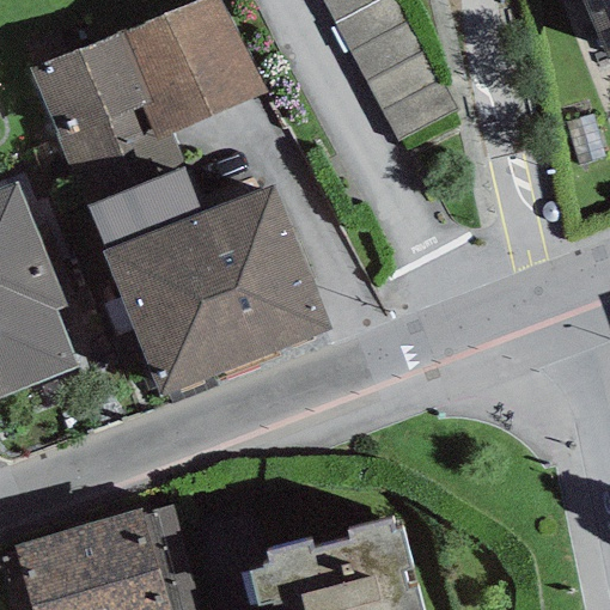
[(218,0),(202,0),(119,32),(148,105),(141,109),(156,142),(268,92),(218,0)]
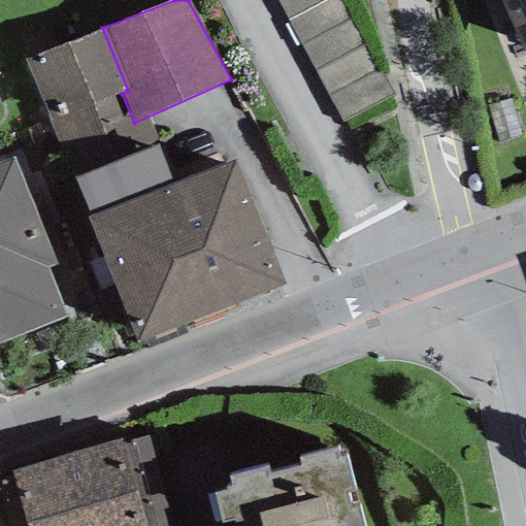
[(387,93),(348,0),(288,0),(334,114),(387,93)]
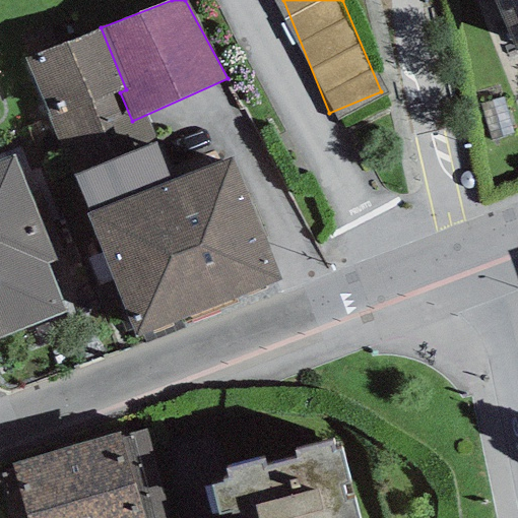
[(517,0),(496,0),(517,50),(517,0)]
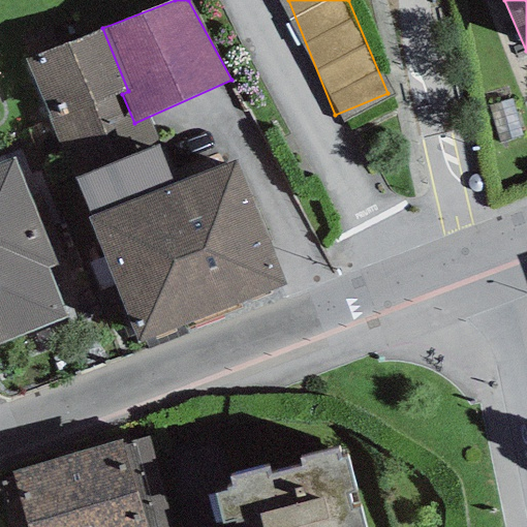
[(52,120),(122,94),(128,91),(102,28),(27,59),(52,120)]
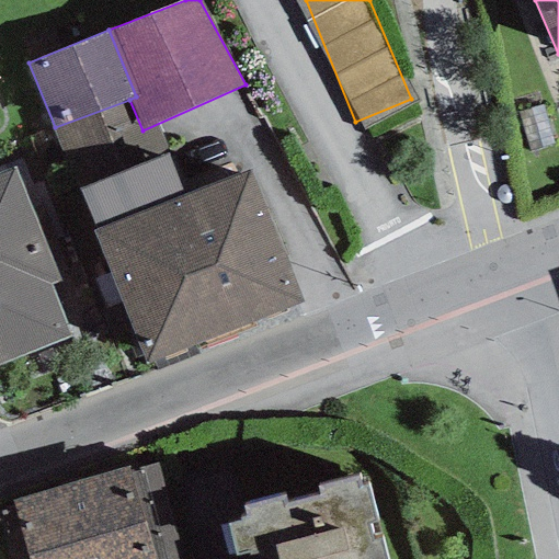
[(129,100),(55,127),(79,186),(81,185),(153,157),(143,130),(129,100)]
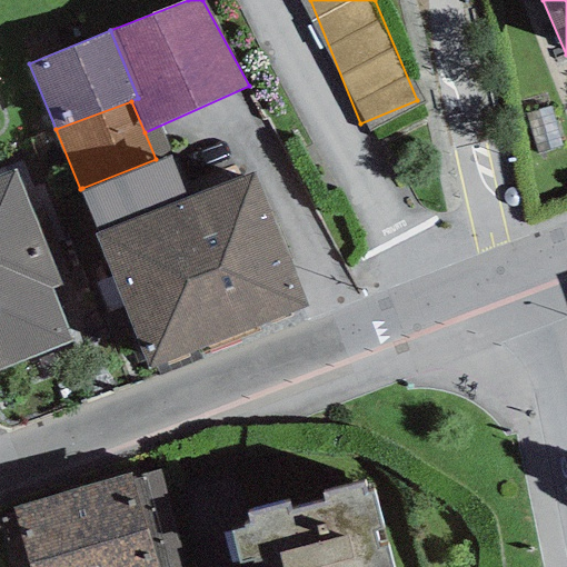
[(156,159),(82,188),(99,230),(188,197),(170,153),(156,159)]
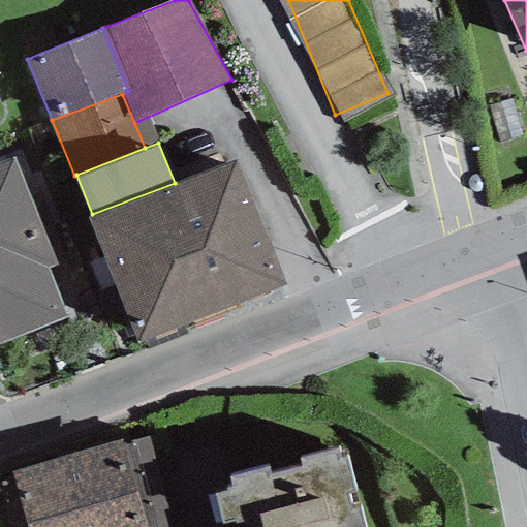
[(60,269),(17,156),(0,162),(0,343),(69,317),(52,272),(60,269)]
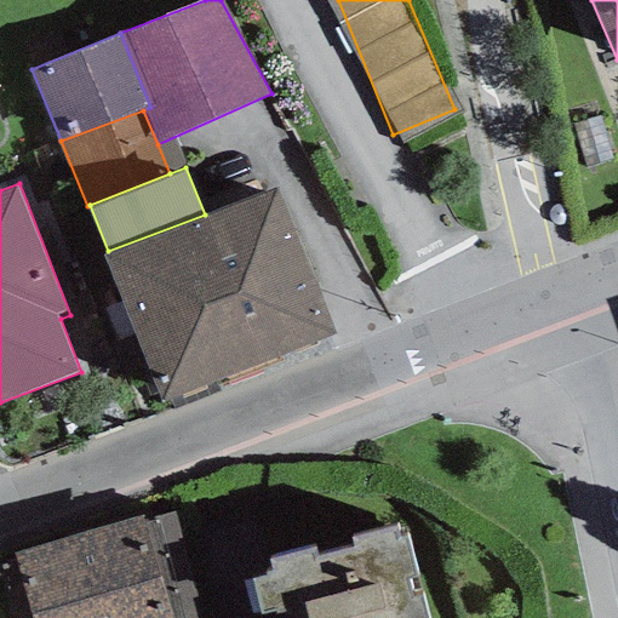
[(336,333),(276,188),(205,215),(108,251),(104,252),(165,401),(336,333)]
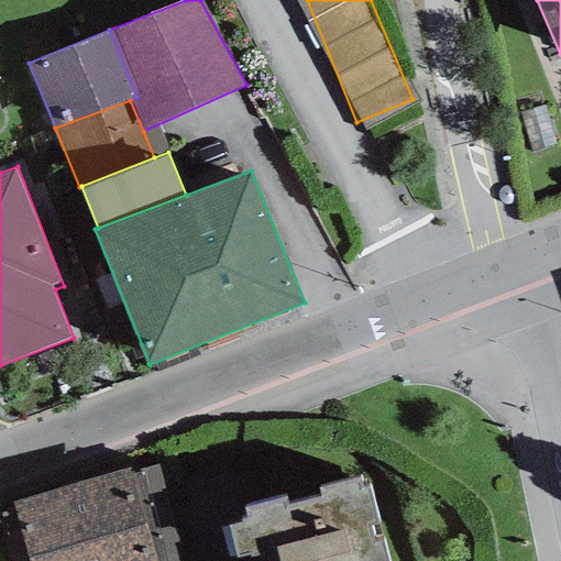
[(130,466),(0,504),(0,526),(9,560),(184,560),(158,465),(133,473),(130,466)]
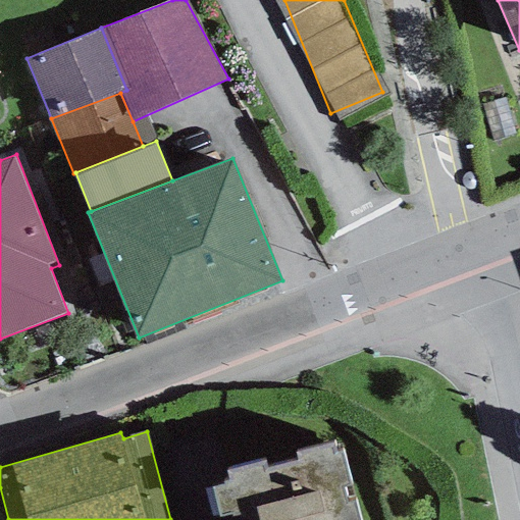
[(264,459),(230,468),(232,477),(213,482),(221,511),(231,508),(234,514),(241,512),(243,519),(362,519),(356,496),(348,498),(344,482),(353,480),(344,447),(335,449),(333,439),(300,449),(302,457),(266,466),(264,459)]
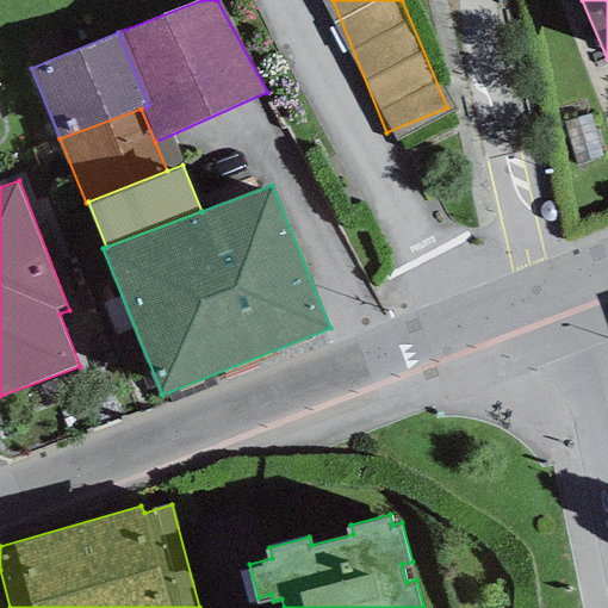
All buildings are outlined.
